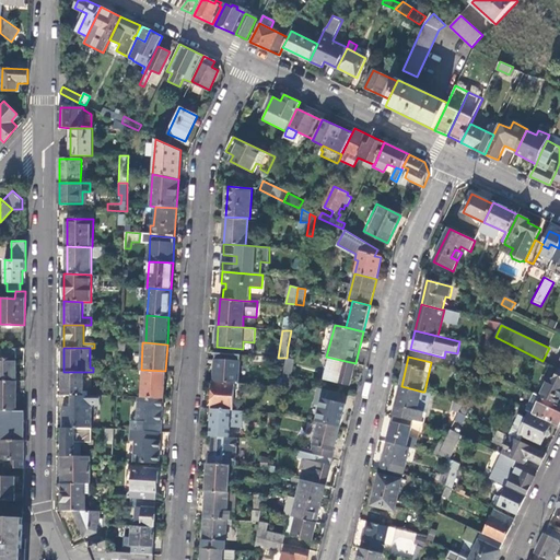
[(0,380),(15,381),(16,358),(0,358),(0,380)]
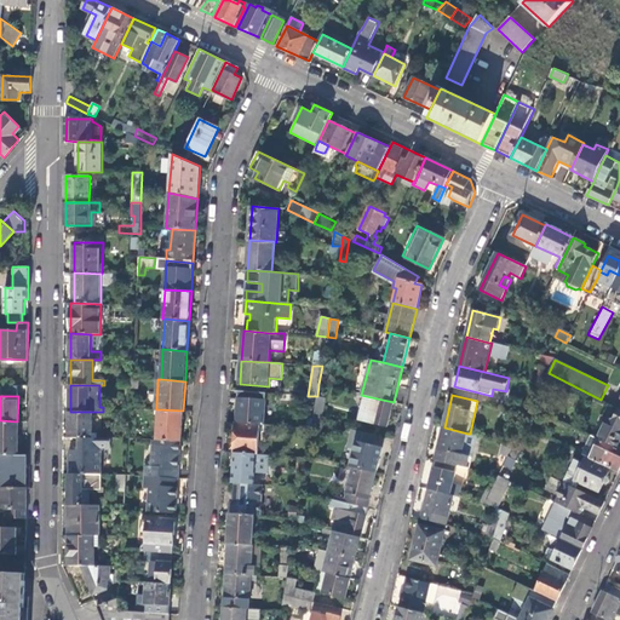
[(388,428),(394,402),(366,396),(360,420),(388,428)]
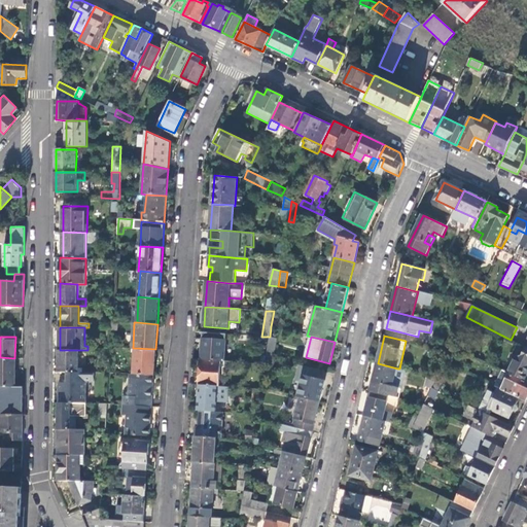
[(203,339),(202,359),(225,361),(226,341),(203,339)]
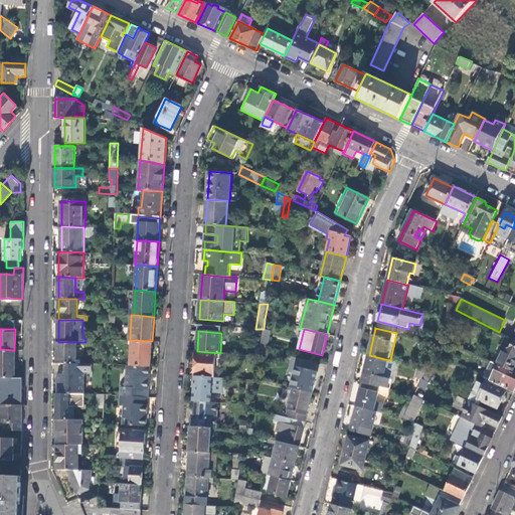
[(514,339),(514,340),(510,350),(505,347),(496,363),(514,372),(514,368),(514,339)]
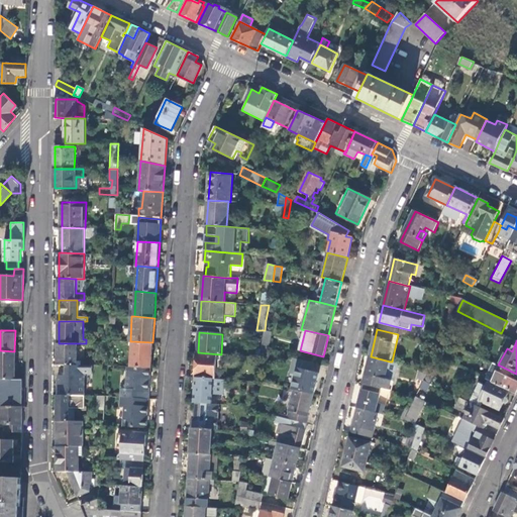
[(150,368),(152,342),(132,341),(130,367),(150,368)]
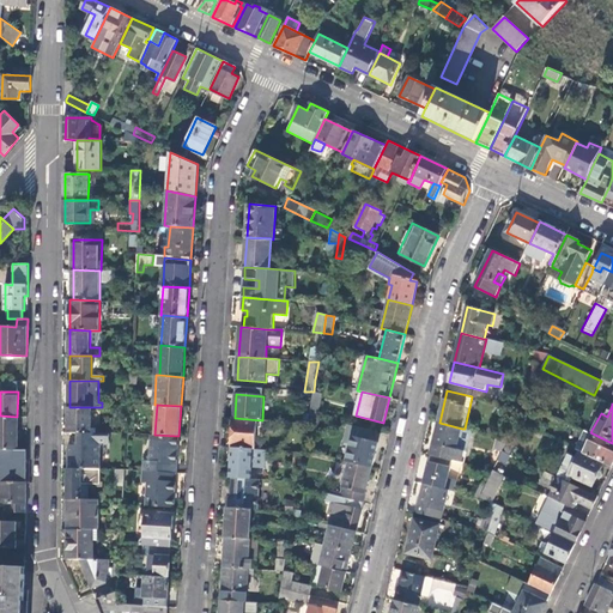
[(91,407),(70,407),(68,432),(79,432),(96,432),(96,428),(91,428),(91,407)]
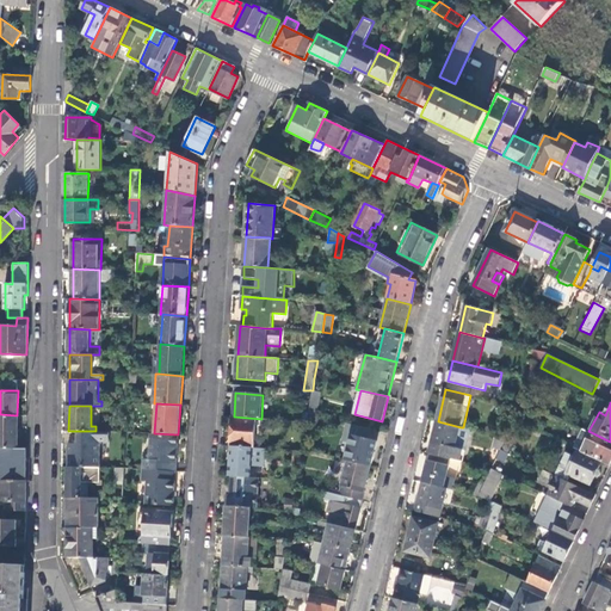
[(522,406),(516,419),(524,424),(530,409),(522,406)]
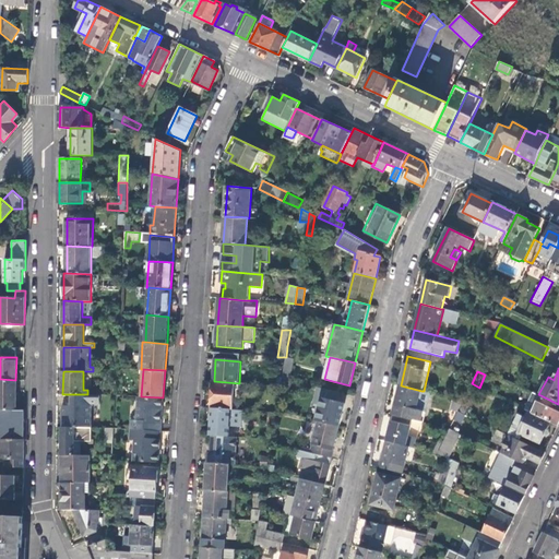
[(16,409),(15,380),(0,379),(0,408),(9,409),(16,409)]
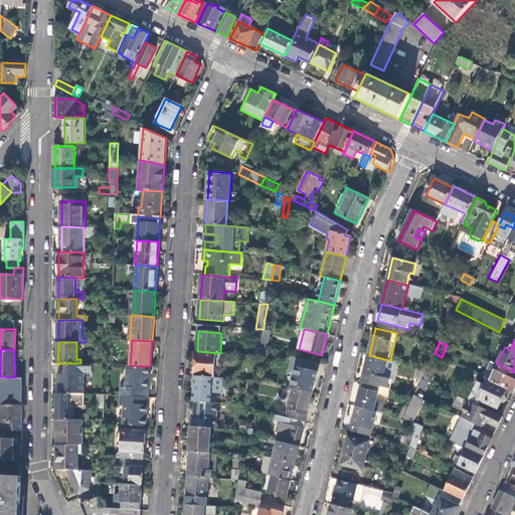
[(220,353),(197,351),(195,376),(213,377),(215,377),(216,359),(218,360),(217,367),(224,367),(225,353),(220,353)]
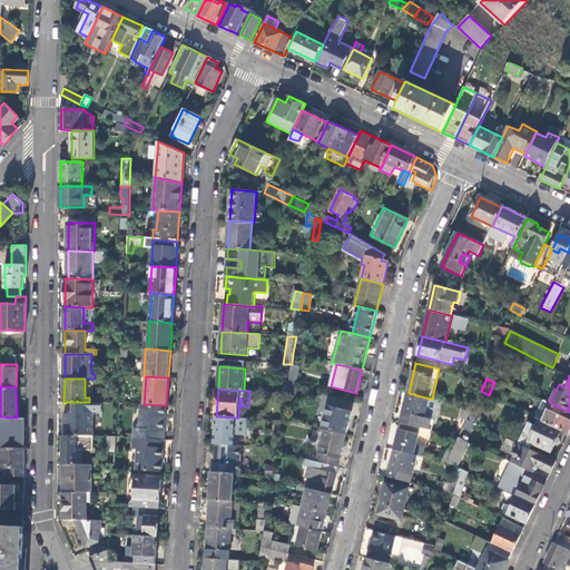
[(430,399),(409,393),(401,422),(422,428),(432,430),(433,424),(424,421),(430,399)]
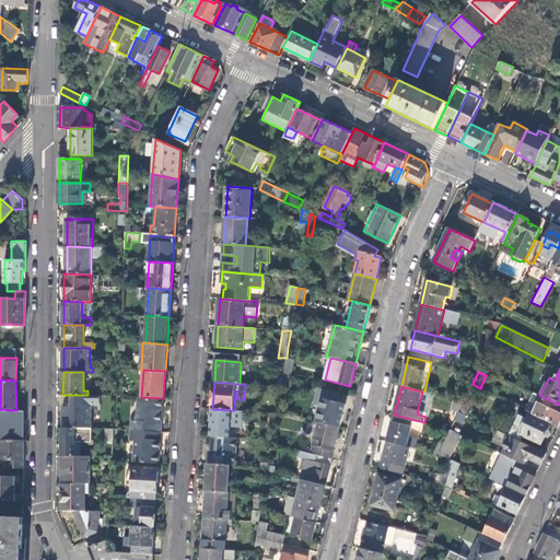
[(318,422),(340,428),(346,405),(337,403),(339,394),(317,388),(314,405),(321,407),(317,422),(318,422)]
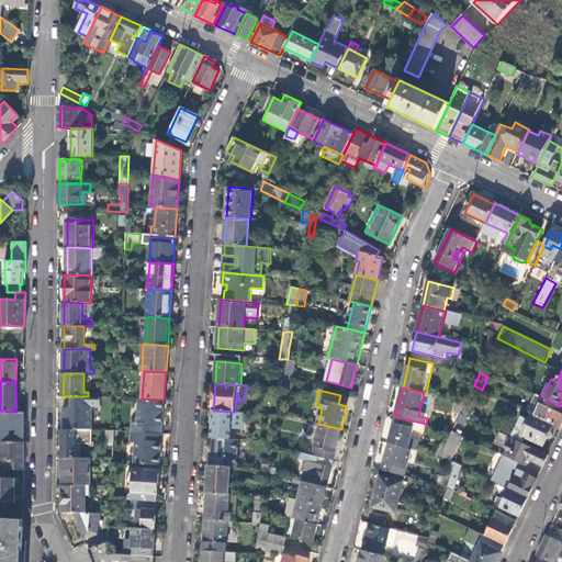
[(434,395),(426,393),(424,393),(418,415),(427,418),(426,424),(427,424),(434,395)]
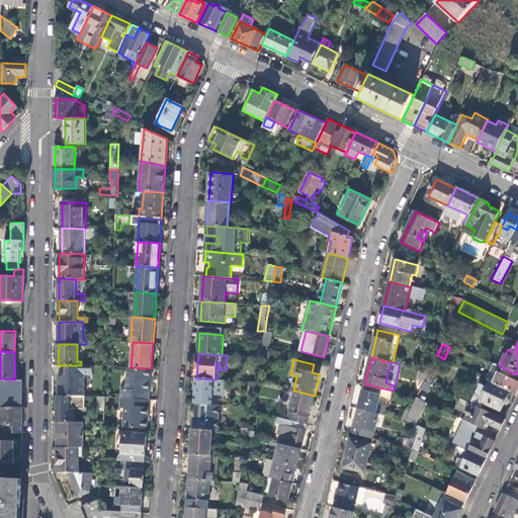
[(92,376),(93,365),(81,365),(67,365),(67,375),(58,375),(58,396),(84,396),(84,376),(92,376)]
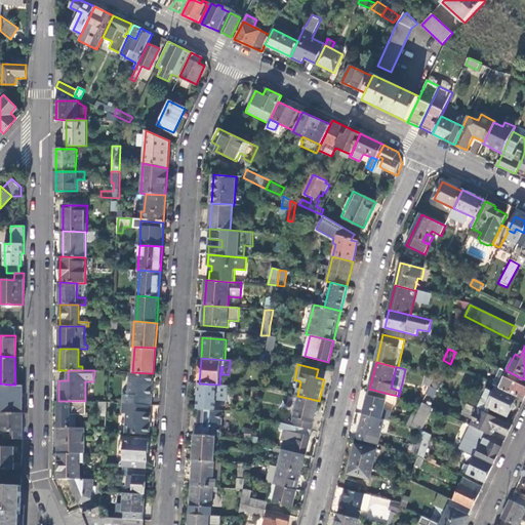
[(524,379),(506,370),(497,387),(518,397),(524,400),(524,399),(524,379)]
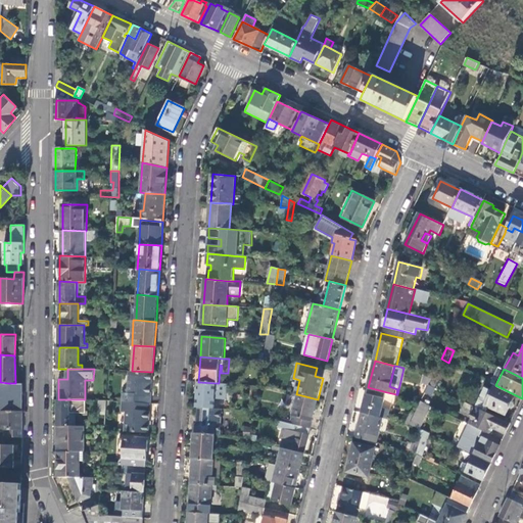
[(127,394),(122,394),(121,400),(122,400),(150,402),(152,372),(132,371),(129,371),(127,394)]
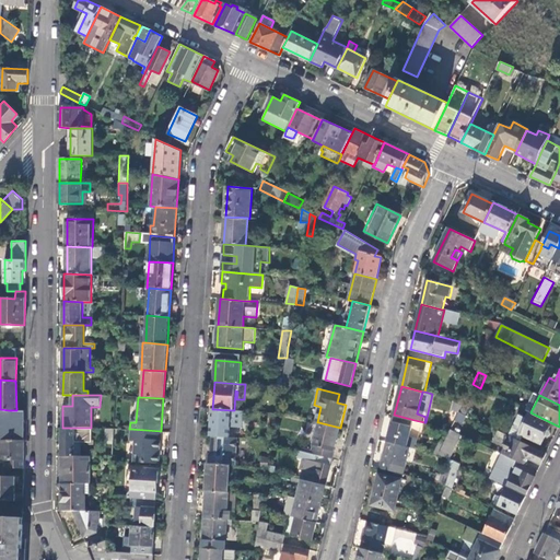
[(9,410),(0,409),(0,440),(24,441),(24,418),(8,418),(9,410)]
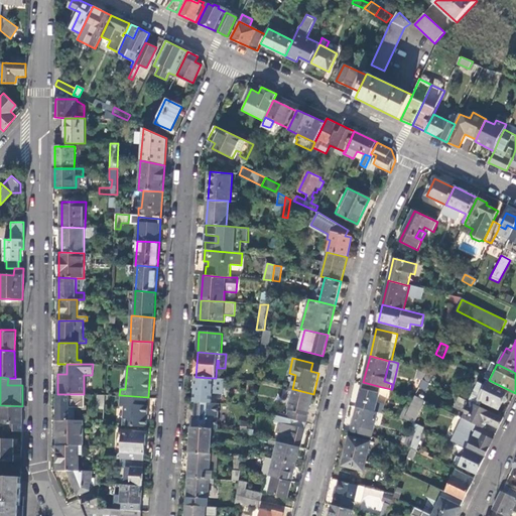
[(214,378),(196,377),(194,402),(197,403),(212,403),(213,393),(223,394),(224,379),(216,378),(214,378)]
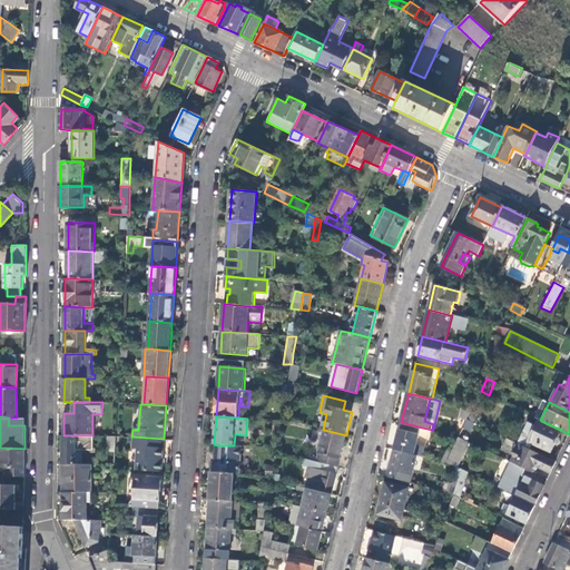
[(562,431),(540,420),(536,428),(530,441),(533,443),(552,452),(556,444),(559,438),(562,431)]
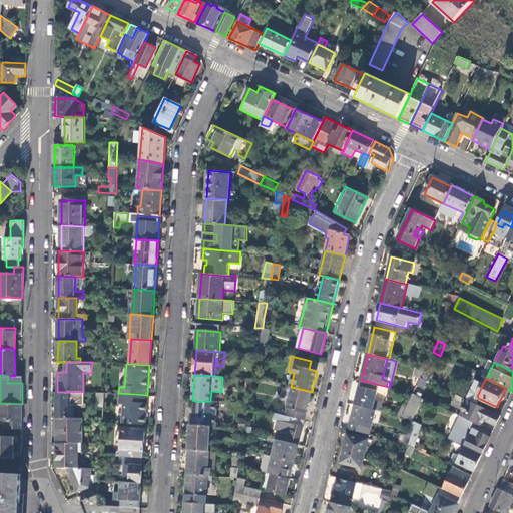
[(380,385),(361,380),(355,405),(376,410),(381,411),(383,403),(375,402),(380,385)]
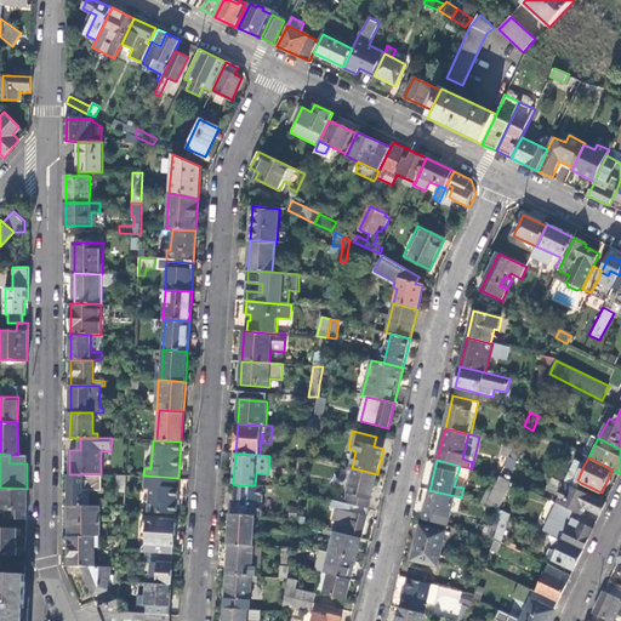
[(584,466),(575,461),(564,483),(567,484),(574,488),(577,480),(584,466)]
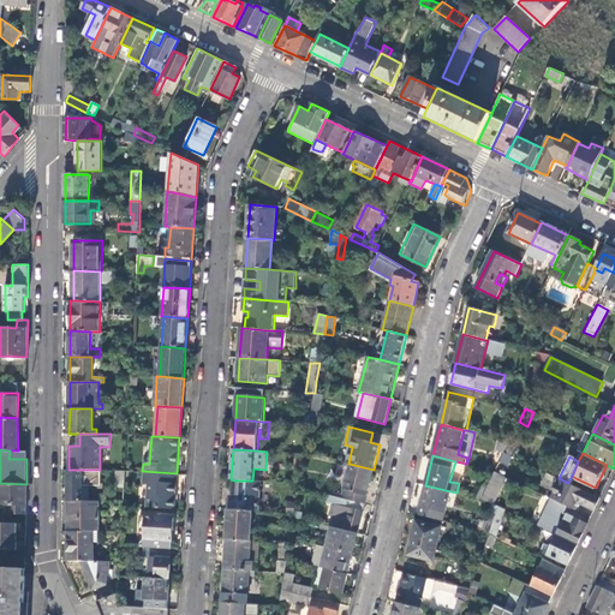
[(364,505),(374,470),(350,464),(341,499),(346,500),(364,505)]
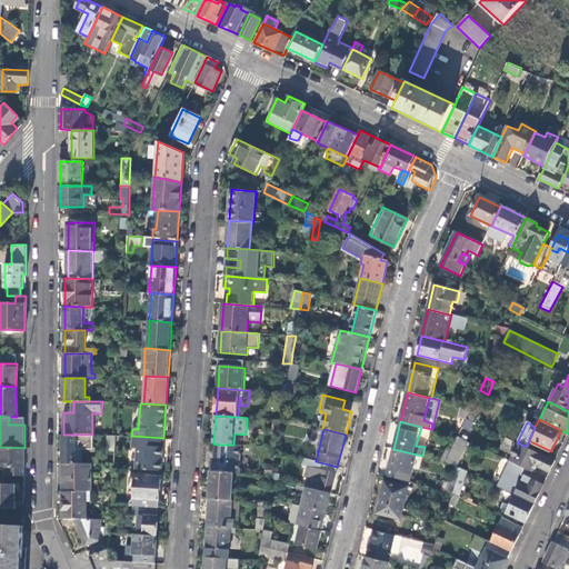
[(92,435),(63,435),(63,463),(76,463),(76,456),(82,456),(82,449),(93,449),(93,435),(92,435)]
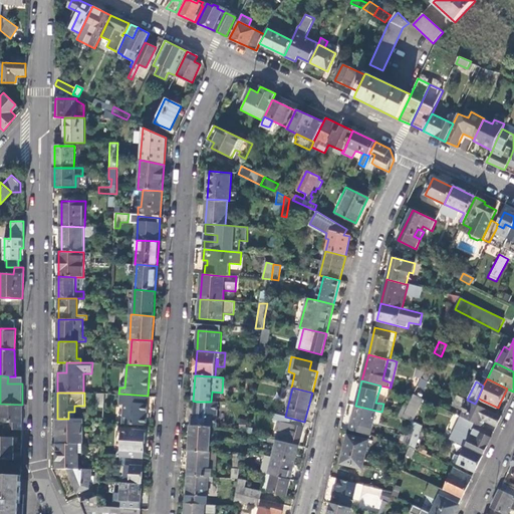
[(103,408),(104,393),(96,393),(95,407),(103,408)]
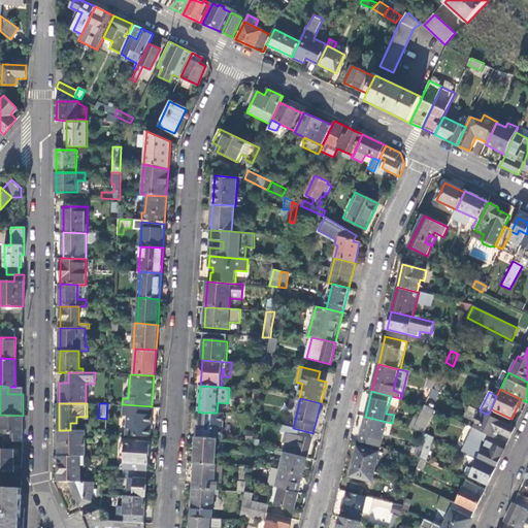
[(152,406),(123,404),(122,416),(127,416),(126,436),(150,438),(152,406)]
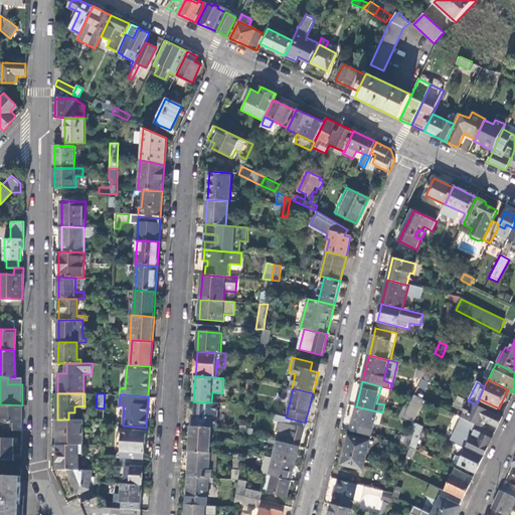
[(425,399),(414,394),(403,417),(413,422),(425,399)]
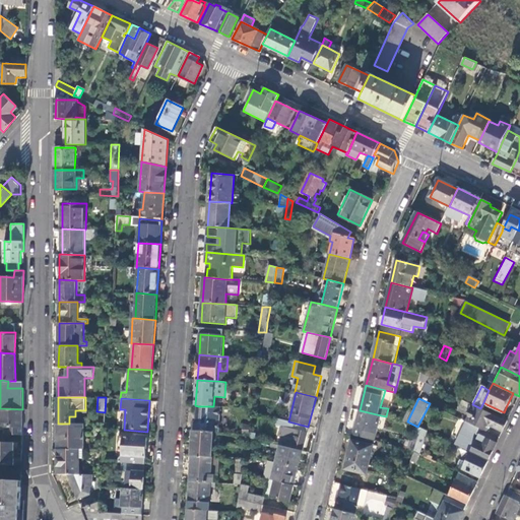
[(503,431),(508,421),(483,409),(480,408),(474,405),(466,420),(467,420),(480,428),(489,432),(492,426),(503,431)]
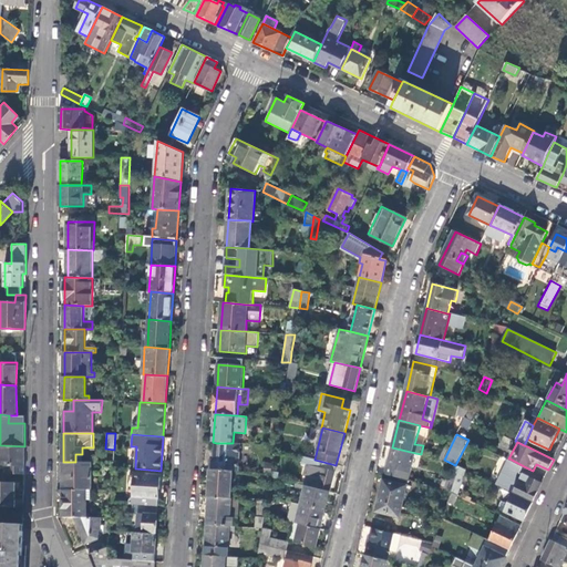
[(212,461),(212,470),(234,471),(238,472),(240,444),(233,443),(216,443),(215,461),(212,461)]
